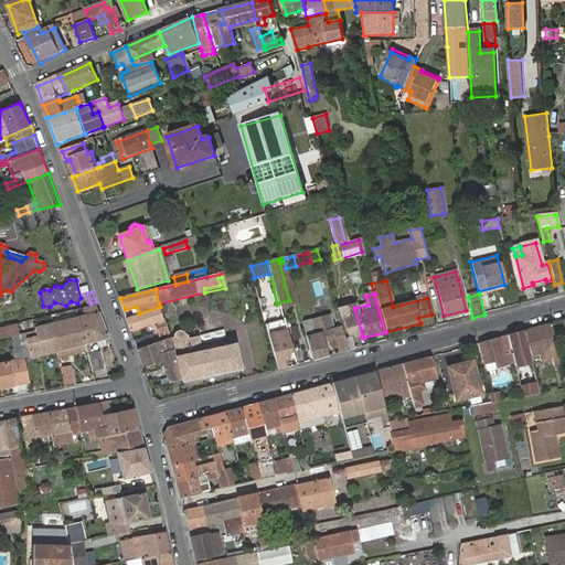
[(85,343),(109,338),(96,304),(84,307),(86,315),(82,316),(82,311),(78,312),(85,343)]
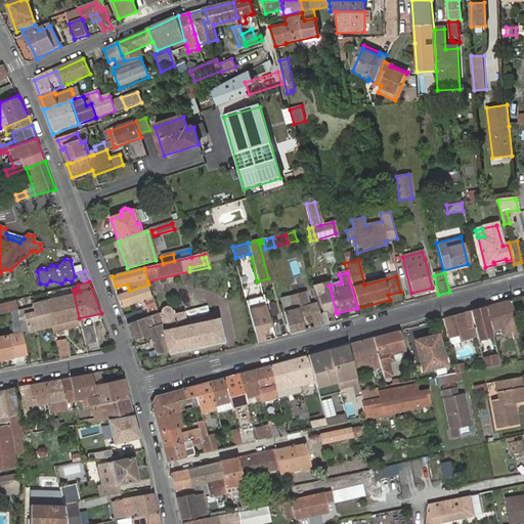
[(129,291),(116,295),(120,307),(153,297),(148,285),(129,291)]
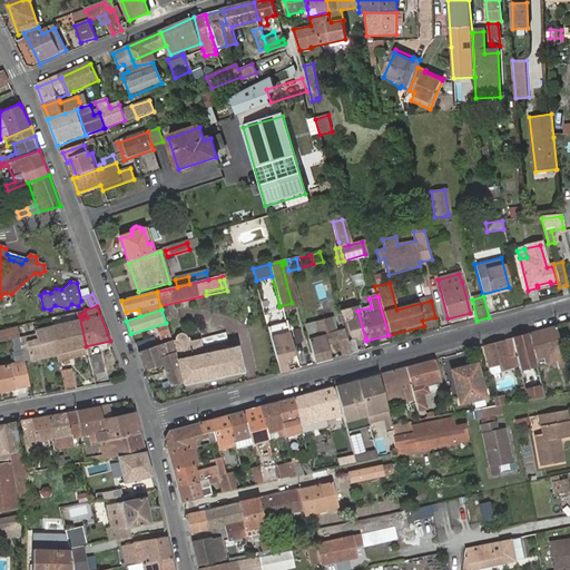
[(356,341),(365,338),(357,311),(357,310),(346,312),(349,322),(344,322),(349,338),(355,336),(356,341)]
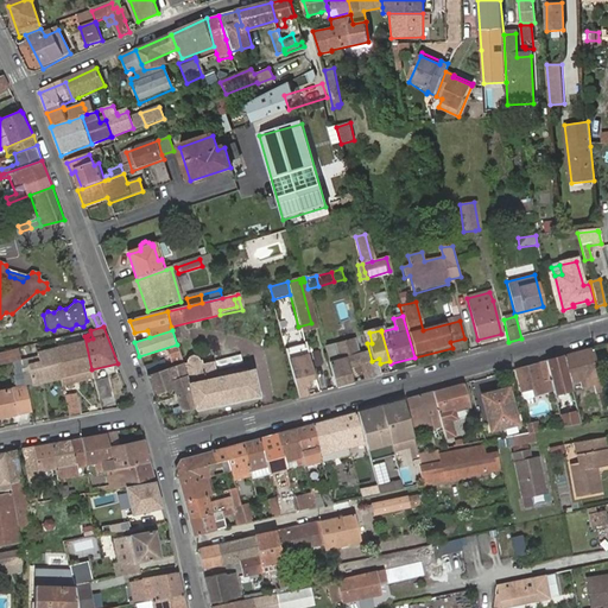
[(61,377),(92,369),(84,336),(81,337),(82,341),(57,347),(61,361),(57,362),(61,377)]
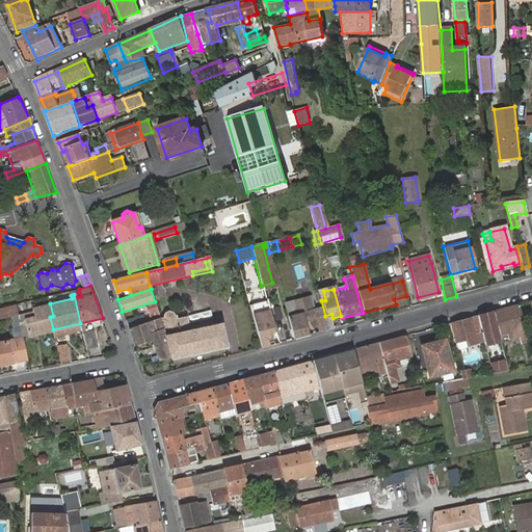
[(310,296),(284,303),(288,317),(286,317),(293,340),(308,336),(304,323),(314,321),(318,334),(326,330),(323,320),(320,308),(314,310),(310,296)]
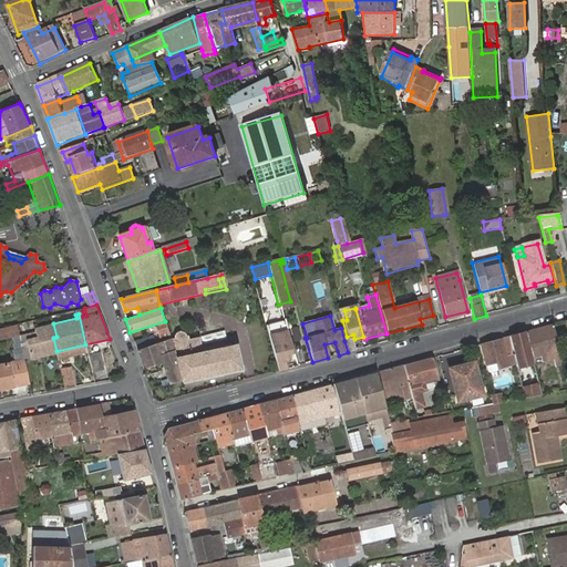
[(282,321),(265,327),(278,372),(296,367),(282,321)]
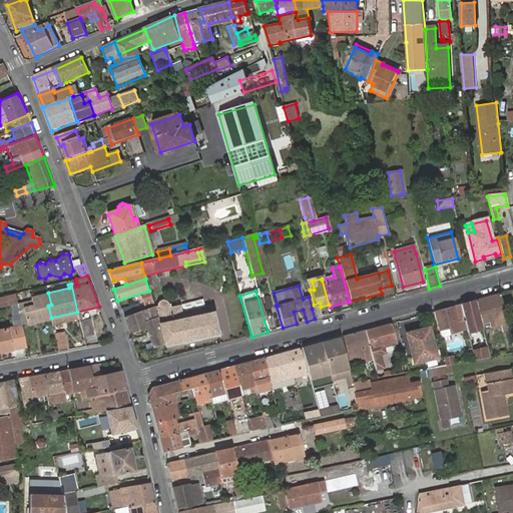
[(18,303),(16,293),(0,297),(0,307),(12,305),(14,318),(13,319),(15,328),(0,331),(0,352),(27,348),(23,324),(19,308),(18,303)]
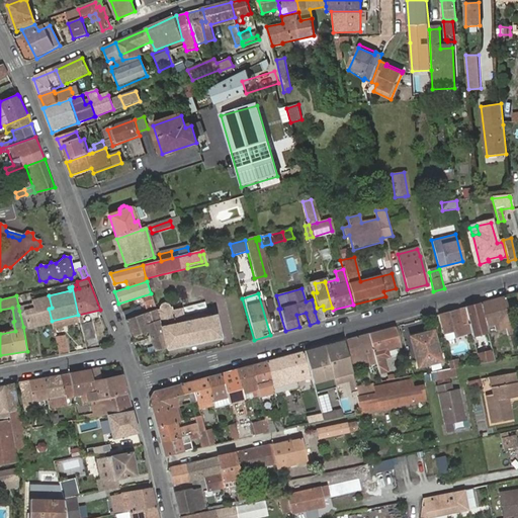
[(28,327),(52,321),(49,309),(52,308),(49,295),(35,298),(34,295),(31,296),(33,303),(34,307),(24,310),(28,327)]
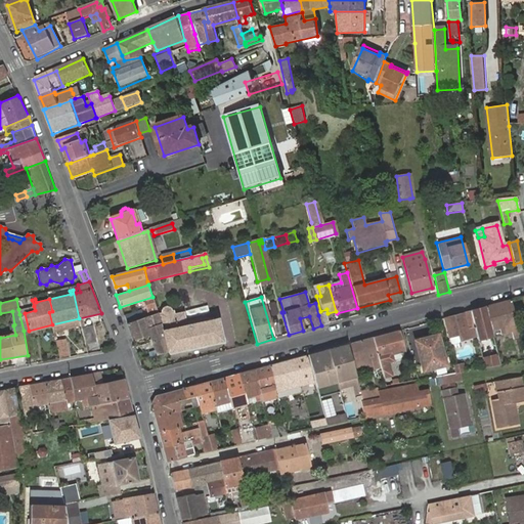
[(512,300),(487,306),(492,328),(500,325),(512,323),(513,329),(515,338),(521,336),(512,300)]
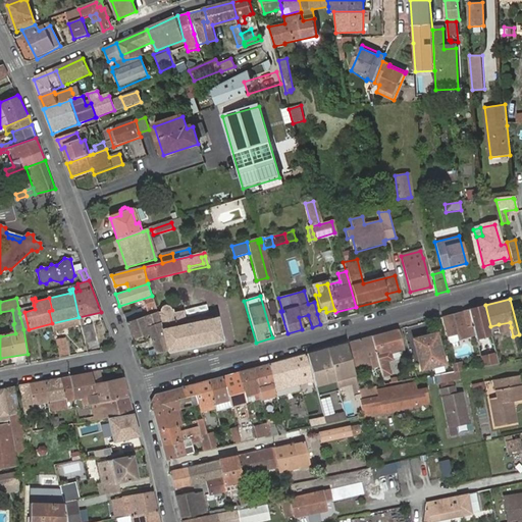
[(156,313),(152,300),(144,302),(145,308),(122,315),(125,323),(156,313)]
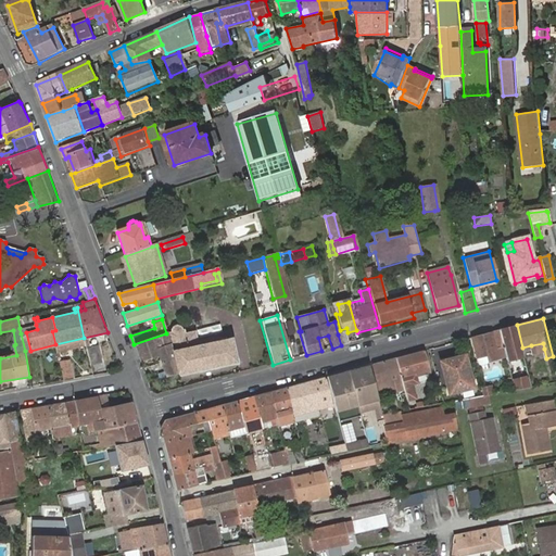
[(37,329),(36,325),(20,328),(21,333),(26,332),(37,329)]
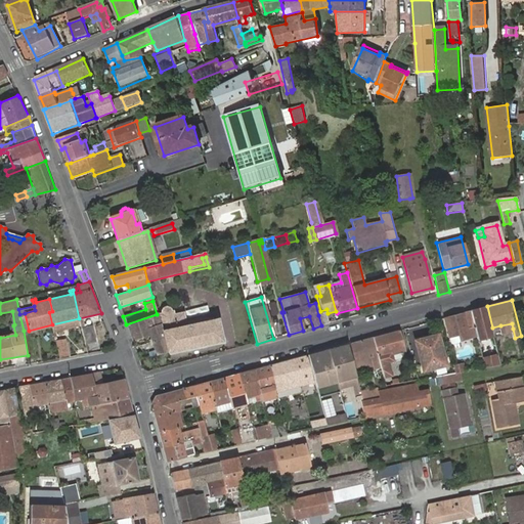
[(492,328),(487,306),(472,311),(478,335),(479,339),(494,335),(492,328)]
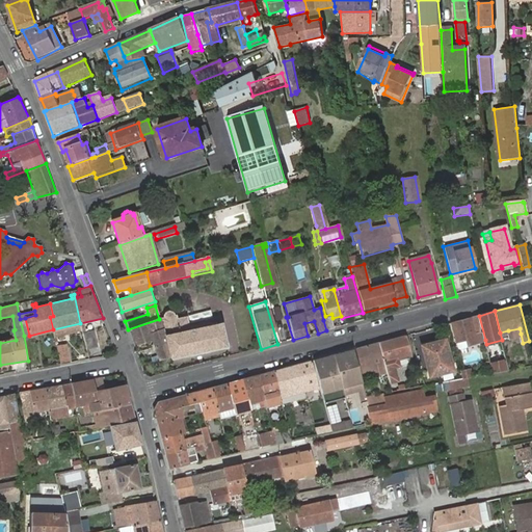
[(160,321),(170,360),(170,362),(225,348),(220,325),(192,333),(191,328),(188,328),(186,319),(178,322),(177,317),(174,318),(173,314),(170,313),(166,313),(164,314),(162,316),(162,318),(162,319),(160,321)]
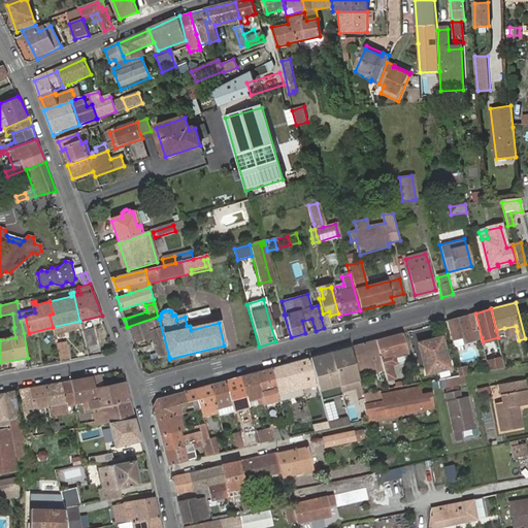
[(482,337),(475,314),(449,320),(454,338),(463,335),(465,341),(482,337)]
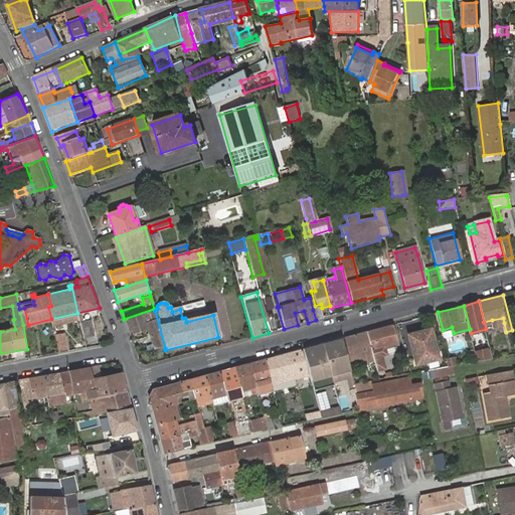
[(23,325),(28,325),(24,308),(19,309),(23,325)]
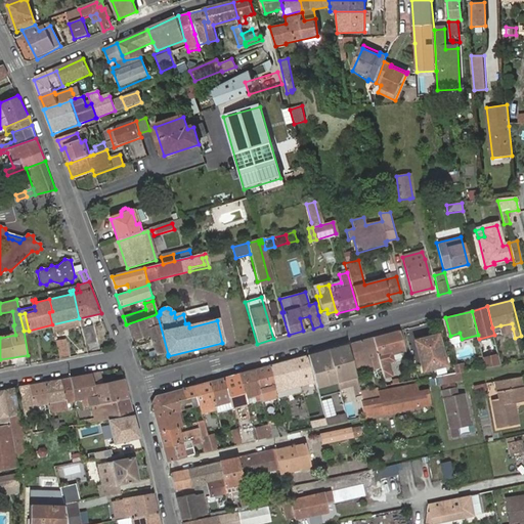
[(157,314),(126,324),(132,342),(149,337),(156,336),(158,343),(151,344),(156,357),(168,354),(158,316),(157,314)]
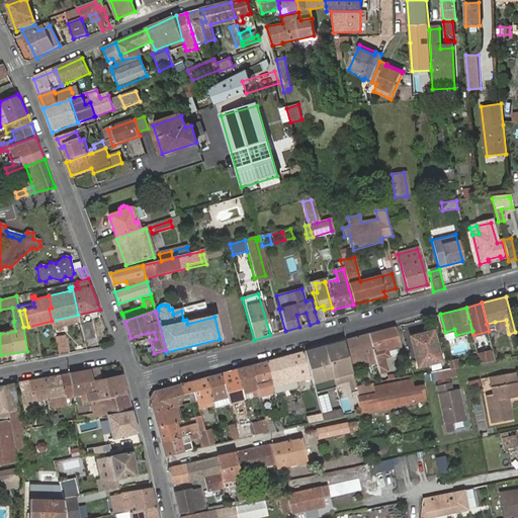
[(315,312),(318,322),(325,321),(322,311),(315,312)]
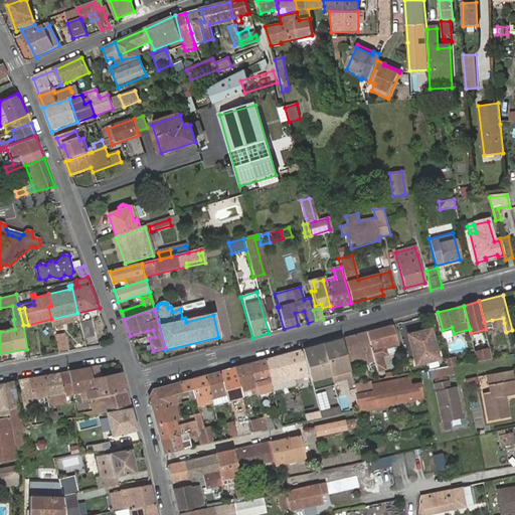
[(77,313),(51,319),(53,327),(79,321),(77,313)]
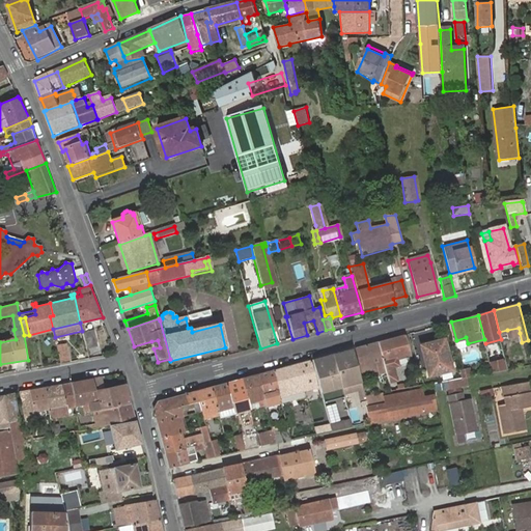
[(83,332),(86,347),(98,345),(92,330),(83,332)]
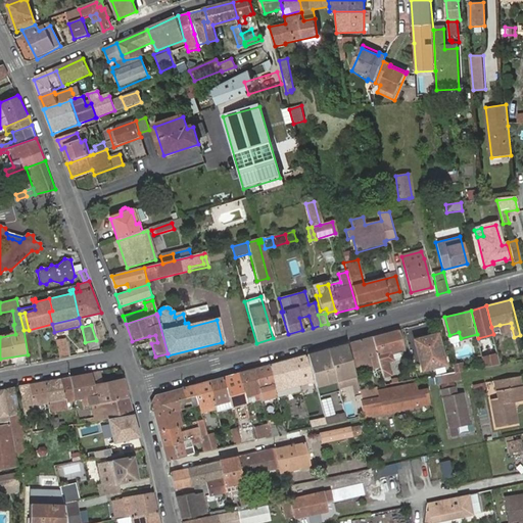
[(403,348),(399,329),(373,336),(381,365),(384,376),(390,374),(388,361),(399,358),(402,354),(403,352),(403,350),(403,348)]
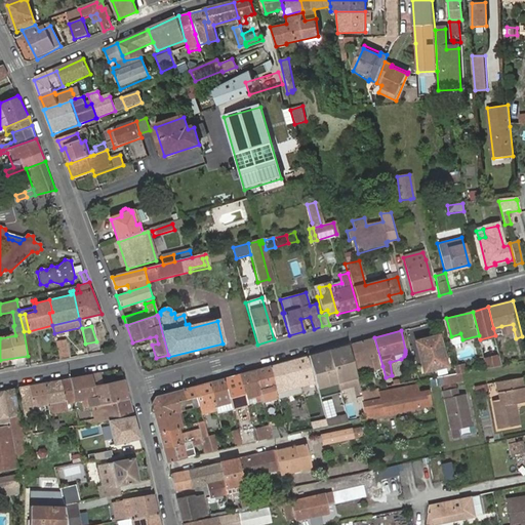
[(460,333),(451,336),(453,342),(462,339),(460,333)]
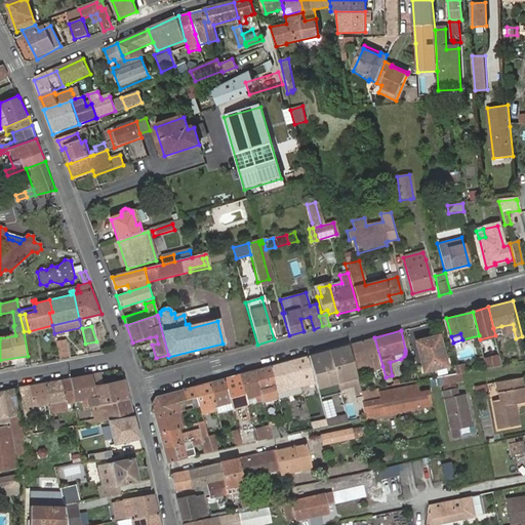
[(448,365),(440,335),(426,339),(425,336),(416,338),(426,370),(448,365)]
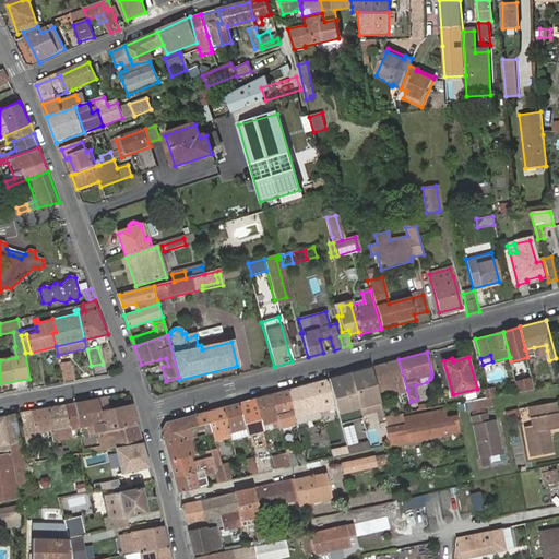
[(166,358),(159,359),(162,367),(168,366),(166,358)]
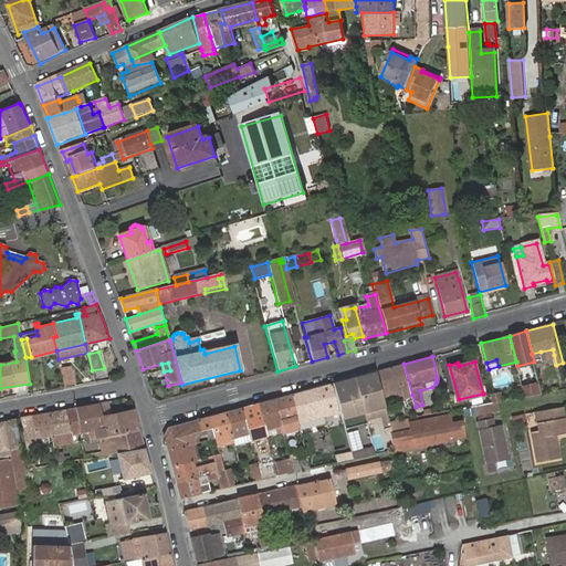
[(412,395),(404,364),(380,370),(387,396),(397,394),(397,397),(400,398),(412,395)]
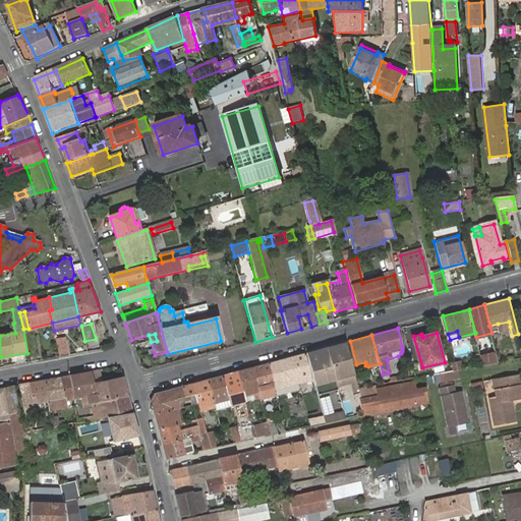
[(59,356),(69,354),(65,338),(55,340),(59,356)]
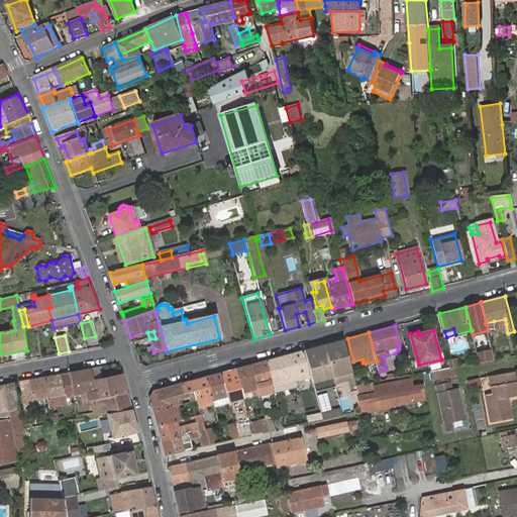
[(344,339),(324,344),(334,383),(347,380),(353,378),(344,339)]
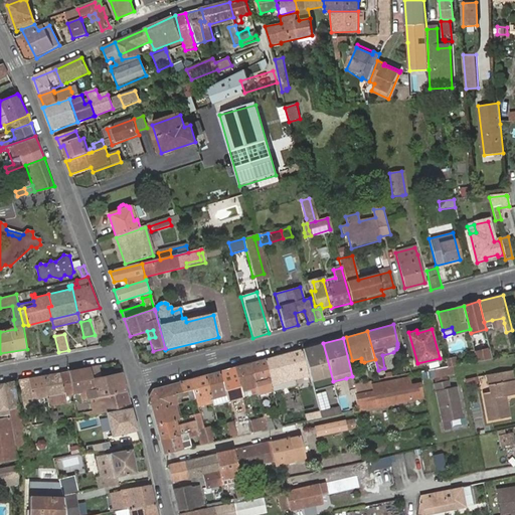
[(323,343),(304,348),(316,389),(334,384),(333,381),(323,343)]
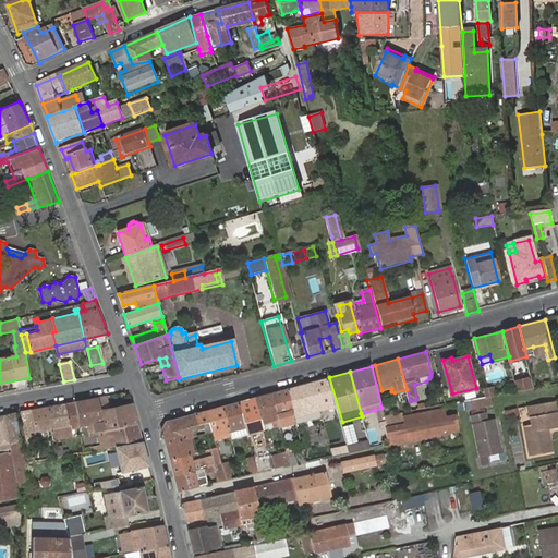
[(534,387),(531,374),(514,378),(518,390),(534,387)]
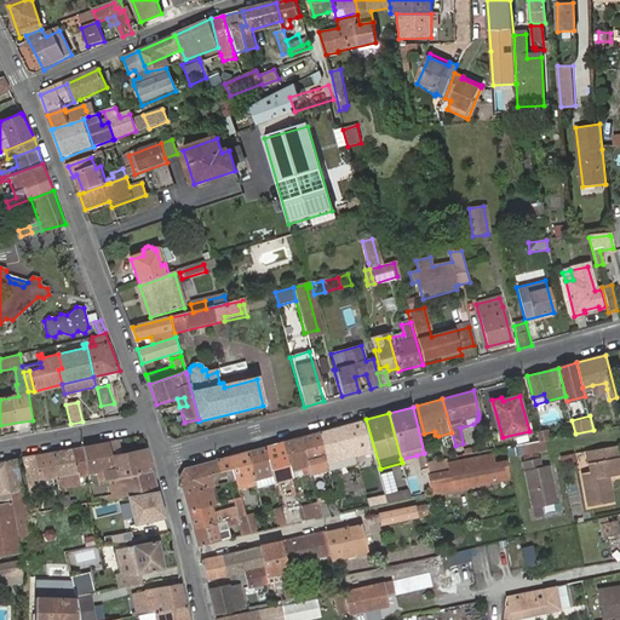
[(371,452),(363,419),(349,424),(356,455),(371,452)]
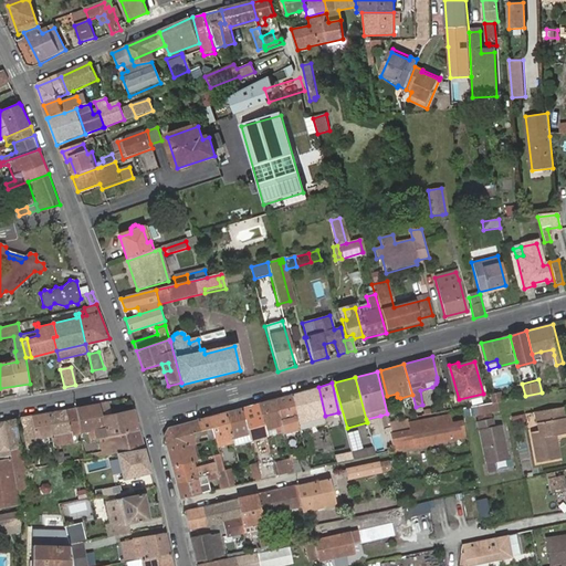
[(325,416),(318,387),(291,394),(299,422),(305,421),(304,418),(313,416),(314,419),(325,416)]
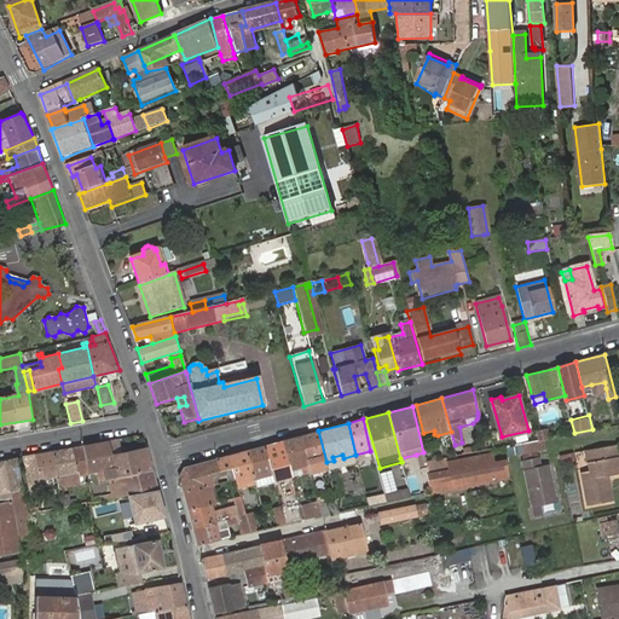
[(547,428),(536,431),(538,440),(541,439),(549,438),(547,428)]
